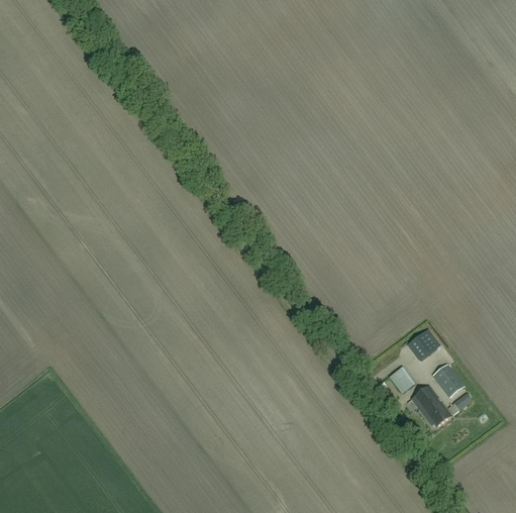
[(424,330),(408,342),(420,358),(436,346),(439,343),(427,328),(424,330)]
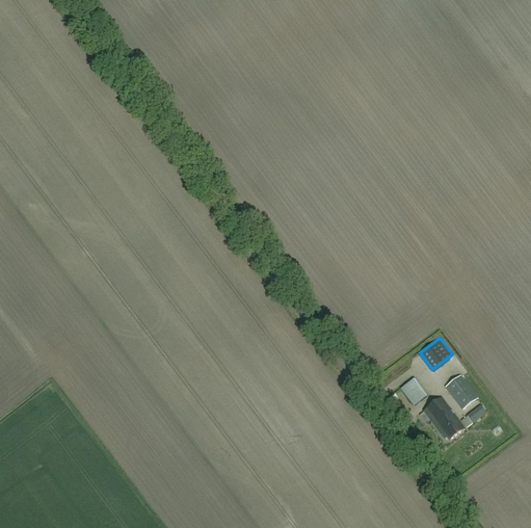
[(414,372),(400,381),(414,399),(427,390),(414,372)]
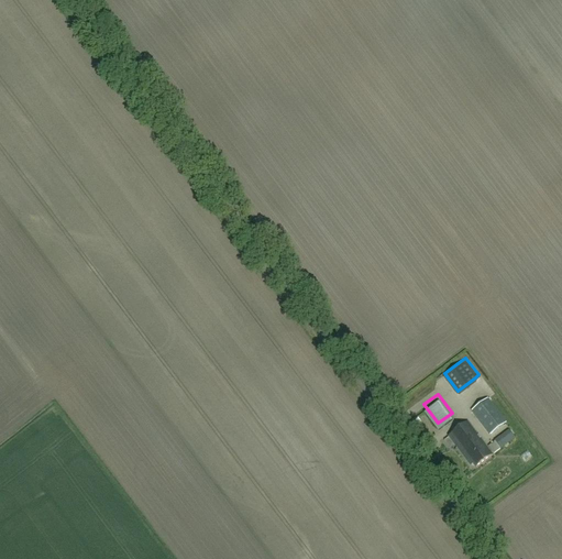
[(488,431),(505,419),(487,395),(471,407),(488,431)]
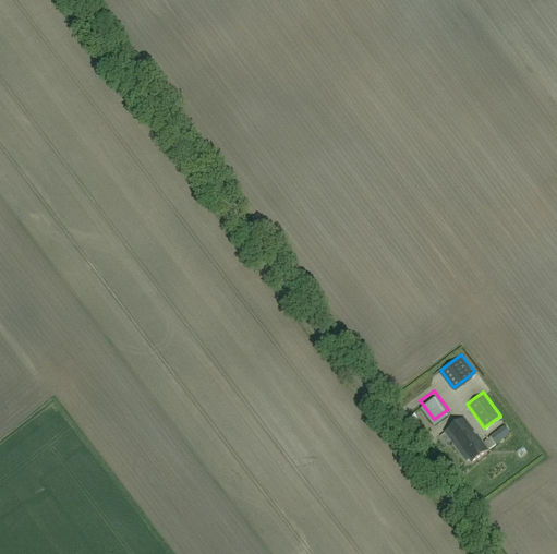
[(451,440),(453,443),(465,435),(464,434),(472,429),(462,416),(444,429),(452,438),(451,440)]
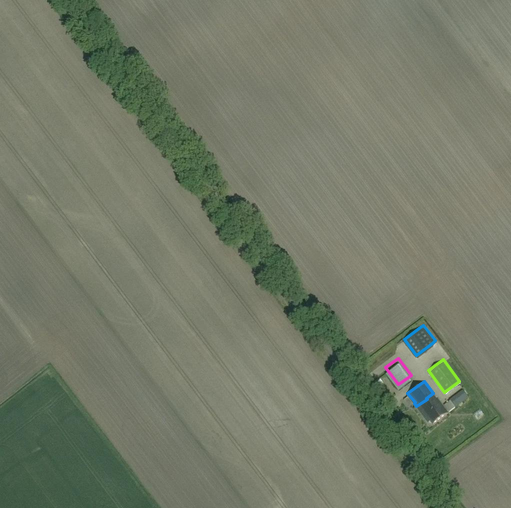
[(454,405),(467,395),(461,388),(448,397),(454,405)]
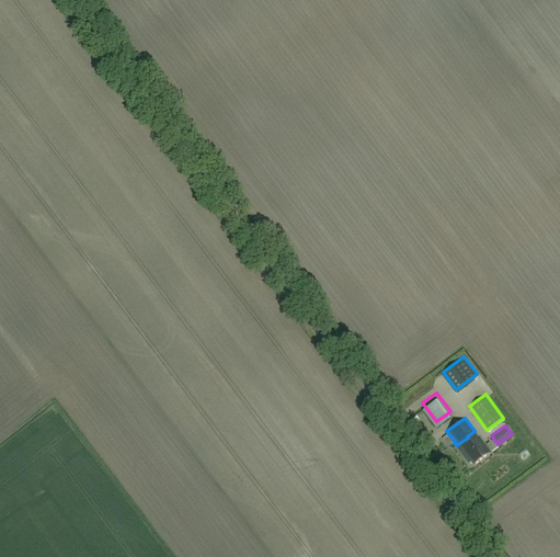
[(472,463),(489,451),(475,431),(467,436),(468,438),(456,445),(468,461),(470,458),(472,463)]
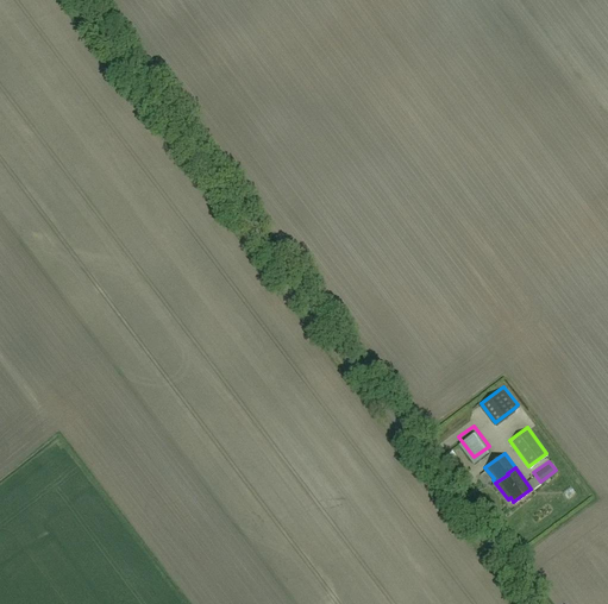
All buildings are outlined.
